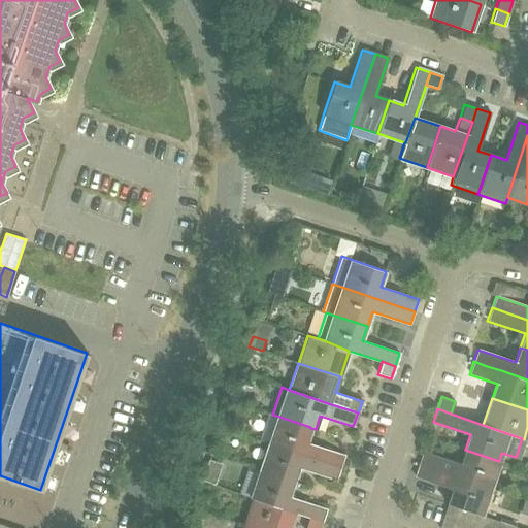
[(306,441),(310,428),(310,427),(276,416),(267,442),(339,467),(343,454),(306,441)]
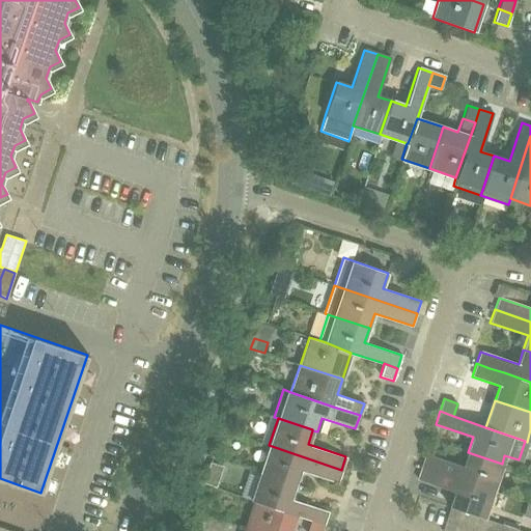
[(337,482),(341,470),(269,445),(260,473),(294,484),(299,470),(337,482)]
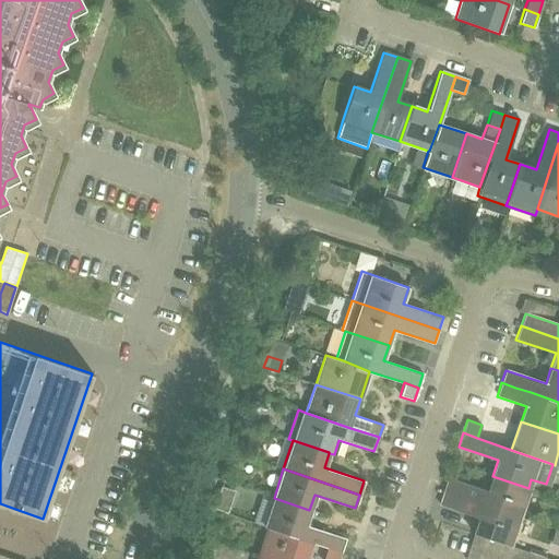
[(443,490),(519,515),(528,488),(492,476),(488,491),(448,477),(443,490)]
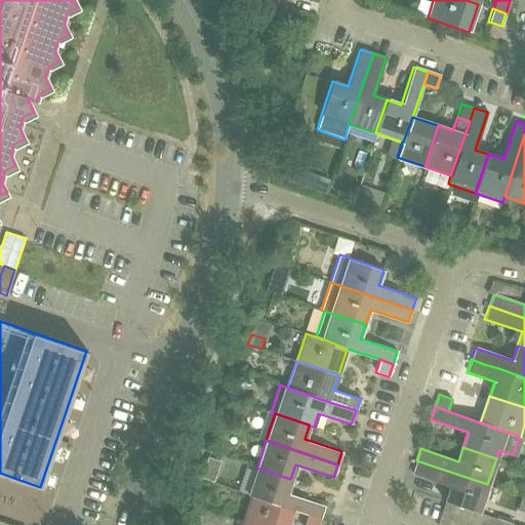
[(210,457),(204,478),(210,480),(216,482),(224,461),(217,459),(210,457)]
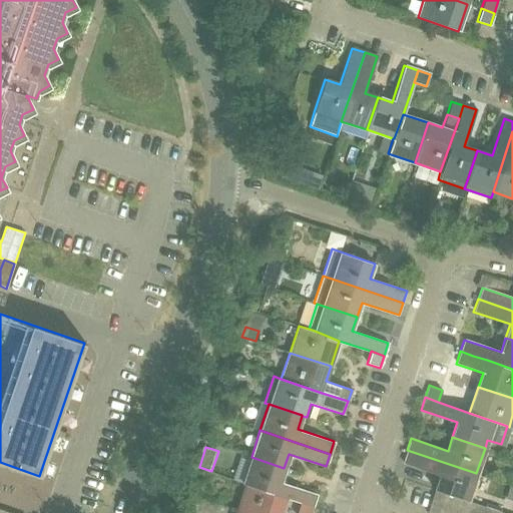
[(434,489),(446,493),(457,496),(467,500),(476,473),(407,450),(403,462),(439,474),(434,489)]
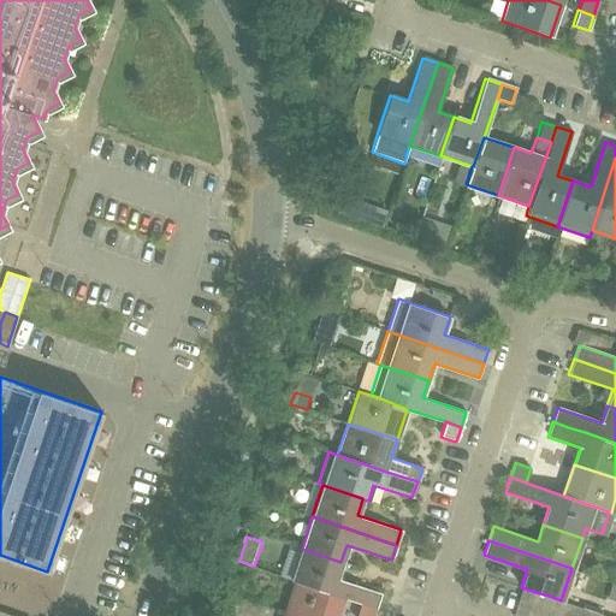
[(291,579),(294,580),(343,597),(360,603),(375,608),(380,593),(336,579),(341,562),(302,549),(291,579)]
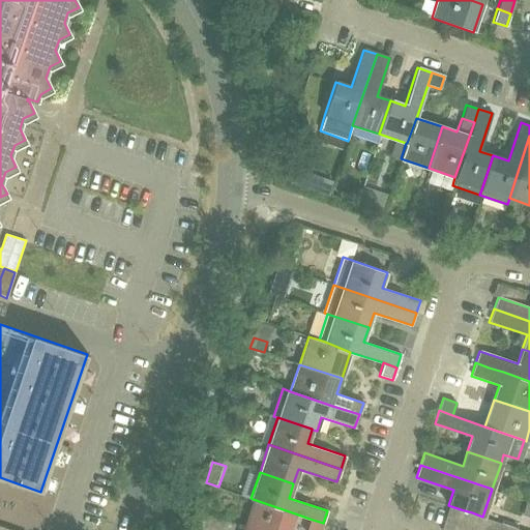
[(253,529),(289,529),(295,513),(253,499),(243,527),(253,529)]
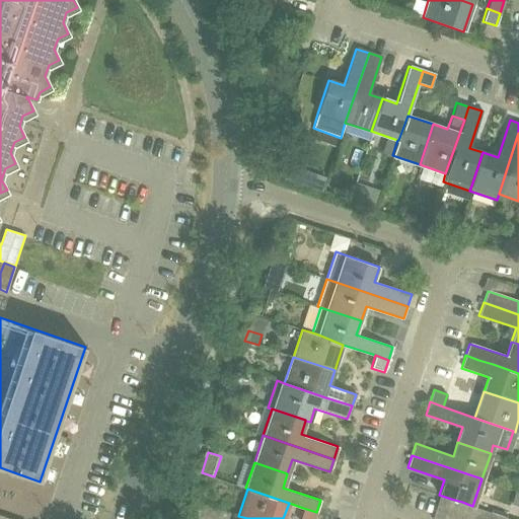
[(432,518),(444,518),(451,499),(439,495),(432,518)]
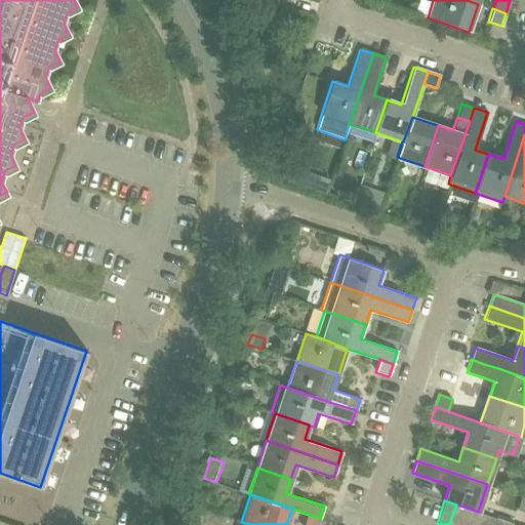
[(449,524),(461,524),(468,508),(456,505),(449,524)]
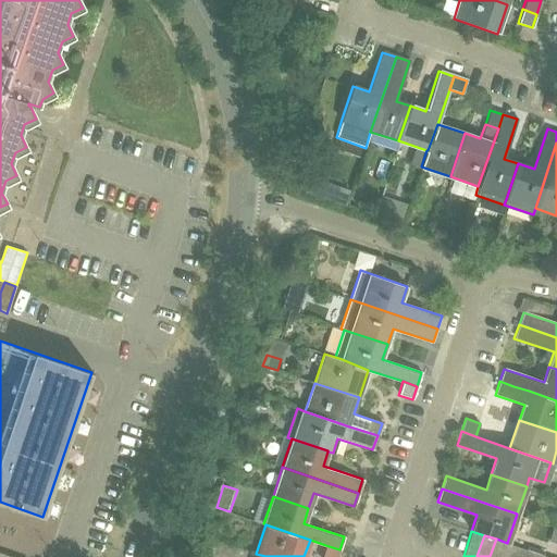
[(490,556),(503,556),(508,543),(507,543),(496,539),(490,556)]
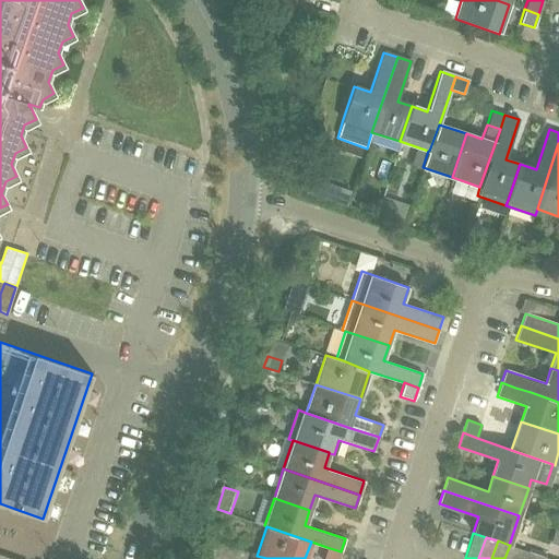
[(510,545),(504,558),(520,558),(523,549),(510,545)]
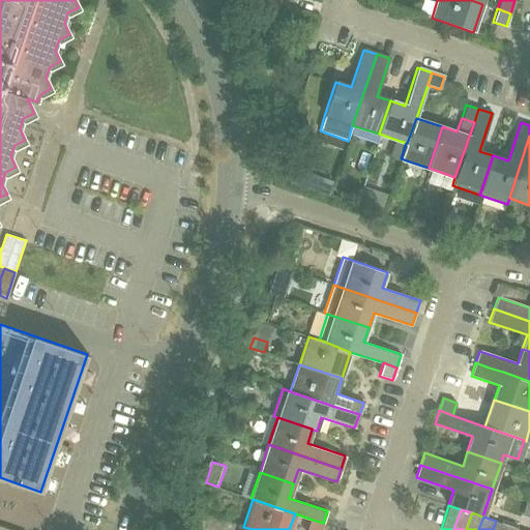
[(320,529),(323,523),(310,519),(305,529),(320,529)]
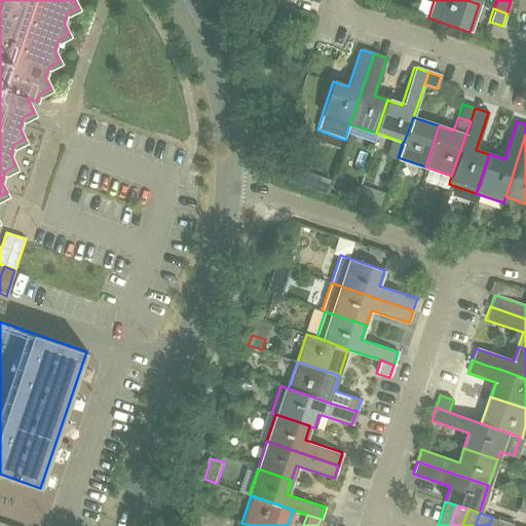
[(489,525),(501,525),(503,521),(492,517),(489,525)]
